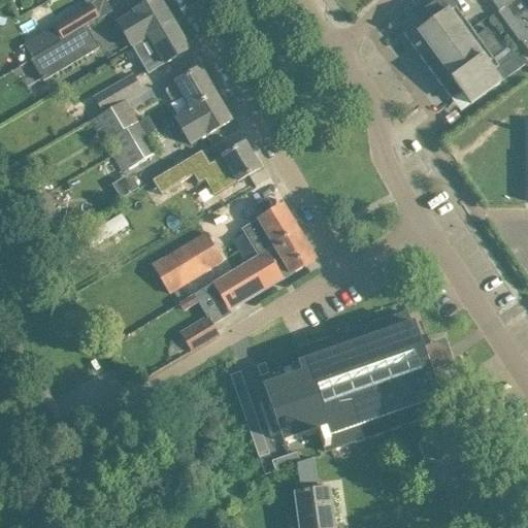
[(134,12),(117,23),(132,48),(173,24),(159,0),(154,0),(134,12)]
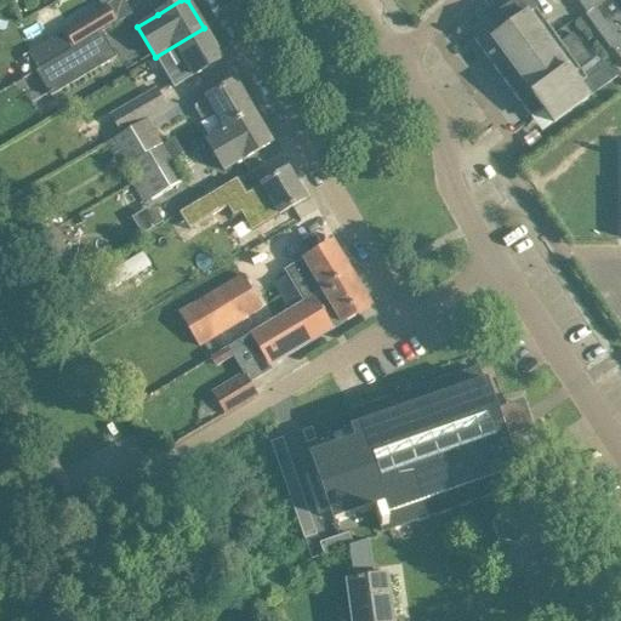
[(573,34),(560,43),(529,0),(518,0),(501,12),(503,16),(497,21),(505,30),(499,35),(491,26),(473,39),(531,119),(543,110),(553,124),(590,98),(579,85),(599,70),(573,34)]
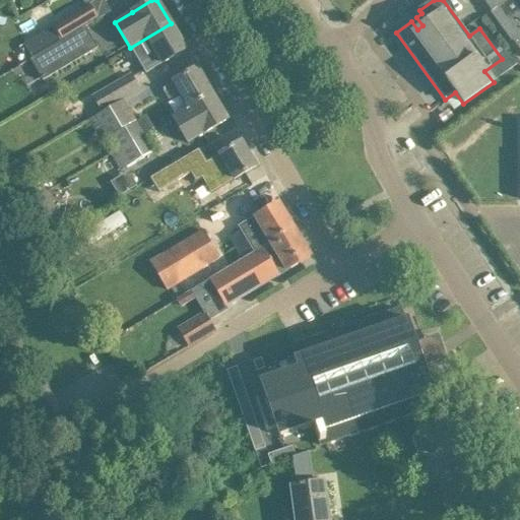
[(508,30),(514,40),(517,37),(497,8),(507,0),(482,0),(506,31),(508,30)]
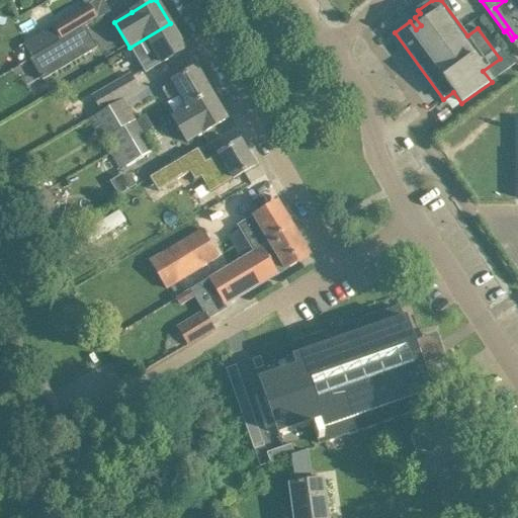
[(517,0),(505,0),(495,8),(515,36),(512,39),(511,40),(517,50),(517,0)]
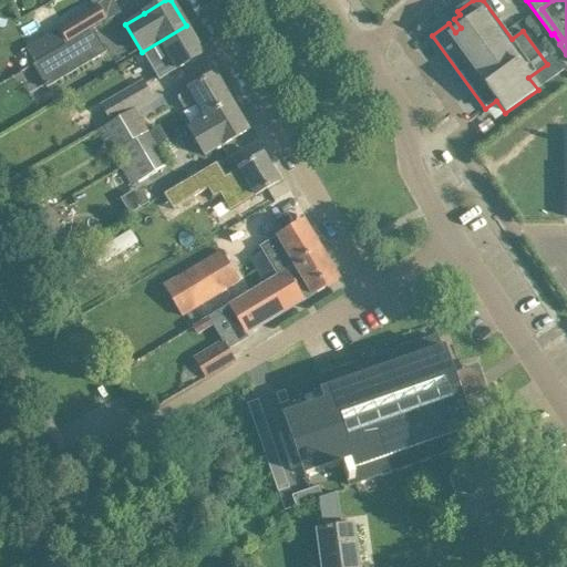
[(94,7),(26,48),(34,63),(66,45),(92,30),(114,17),(105,1),(94,7)]
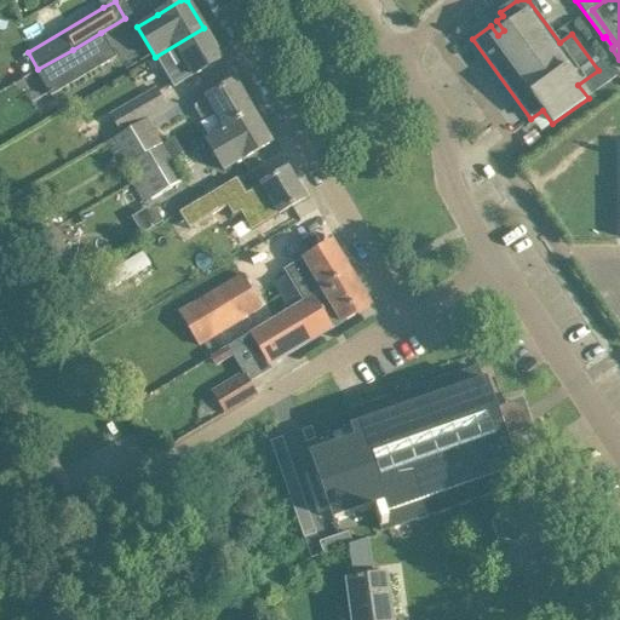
[(204,28),(155,57),(173,87),(222,59),(204,28)]
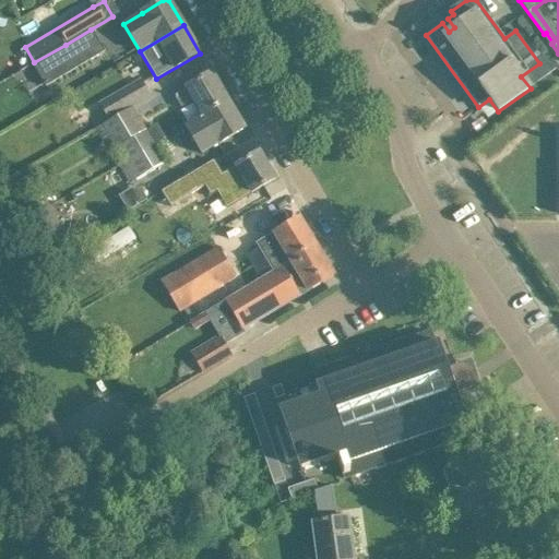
[(33,63),(45,85),(104,51),(91,30),(66,45),(34,62),(33,63)]
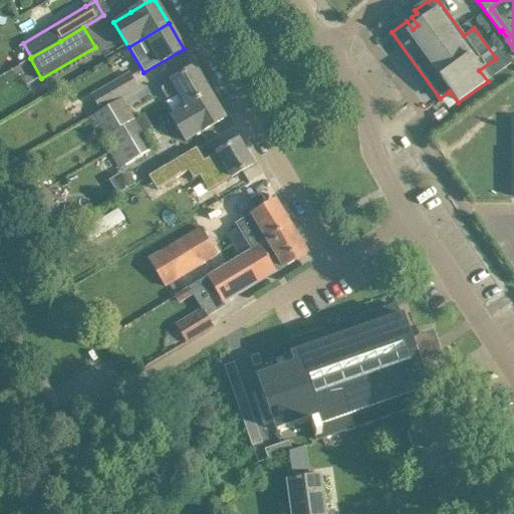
[(178,93),(186,107),(210,92),(195,67),(170,82),(160,89),(166,99),(178,93)]
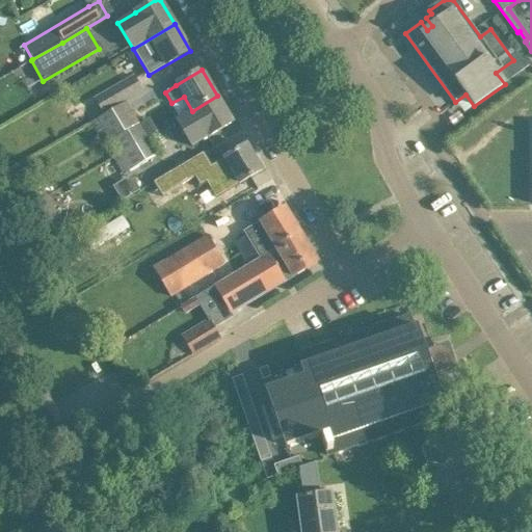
[(134,76),(94,99),(103,113),(142,90),(134,76)]
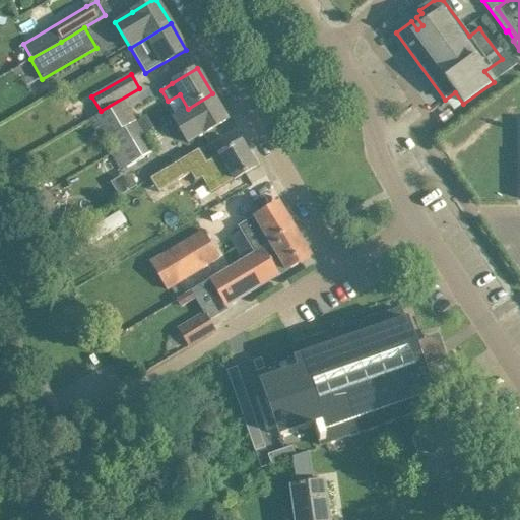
[(228,120),(212,93),(188,109),(173,118),(188,143),(228,120)]
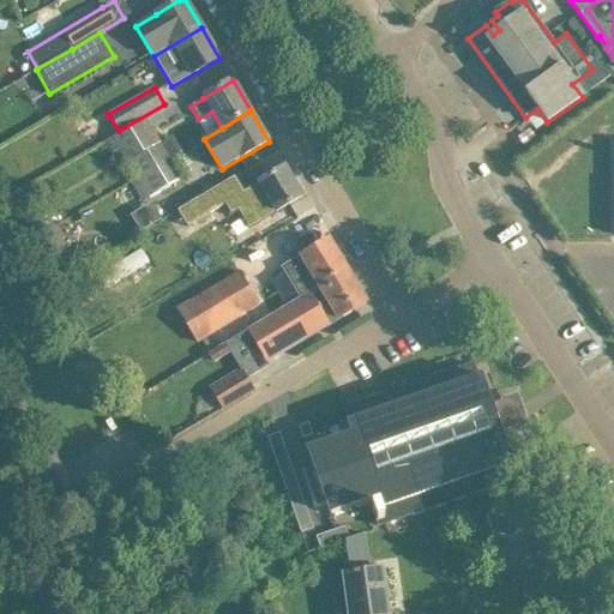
[(130,184),(169,160),(145,119),(107,140),(122,166),(126,163),(136,179),(132,181),(130,182),(130,184)]
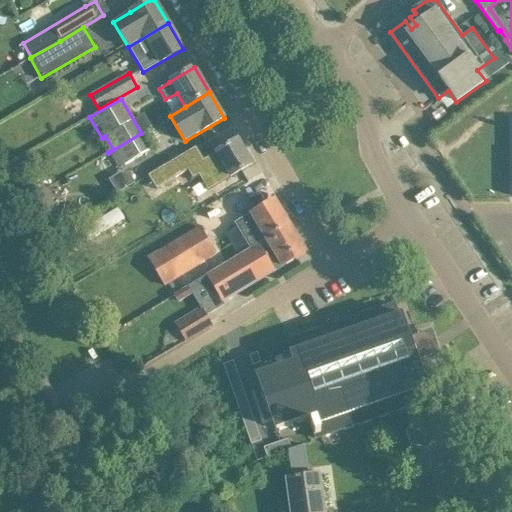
[(108,153),(118,169),(150,150),(141,133),(108,153)]
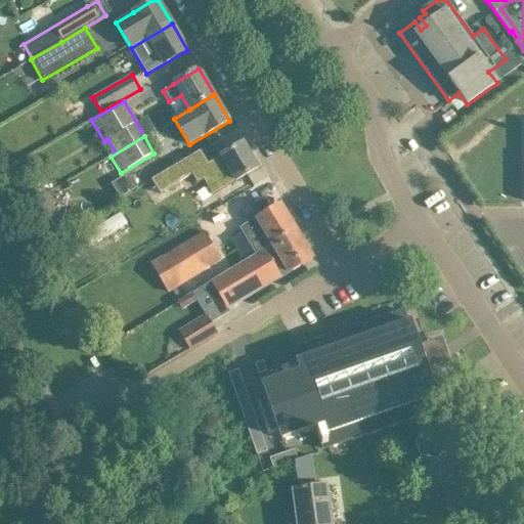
[(201,150),(150,179),(160,193),(192,175),(197,182),(195,183),(195,184),(211,176),(220,190),(232,182),(233,183),(234,183),(233,181),(235,180),(235,181),(258,168),(243,143),(208,164),(209,166),(208,167),(200,153),(202,151),(201,150)]
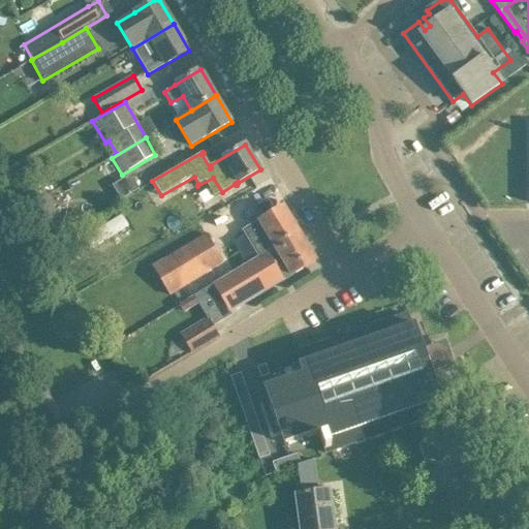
[(124,198),(144,189),(136,173),(117,182),(124,198)]
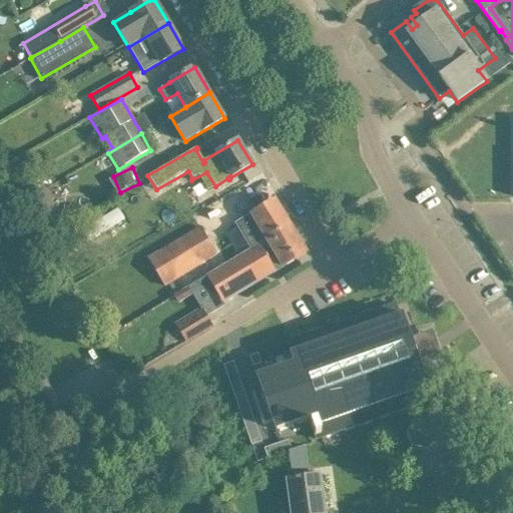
[(257,211),(236,223),(252,249),(266,242),(290,227),(274,200),(257,211)]
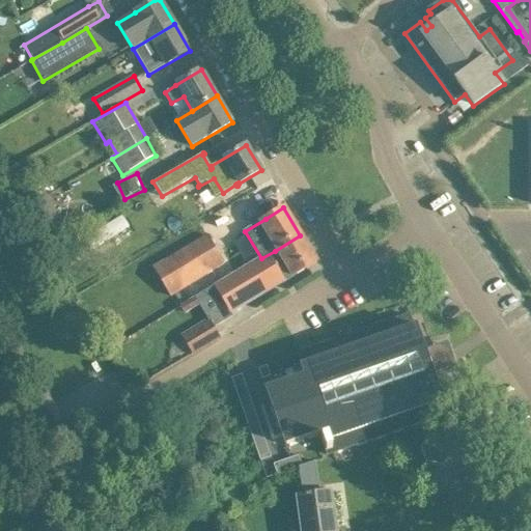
[(214,286),(194,299),(206,318),(208,317),(213,325),(316,262),(300,235),(275,251),(261,258),(260,259),(230,277),(214,286)]
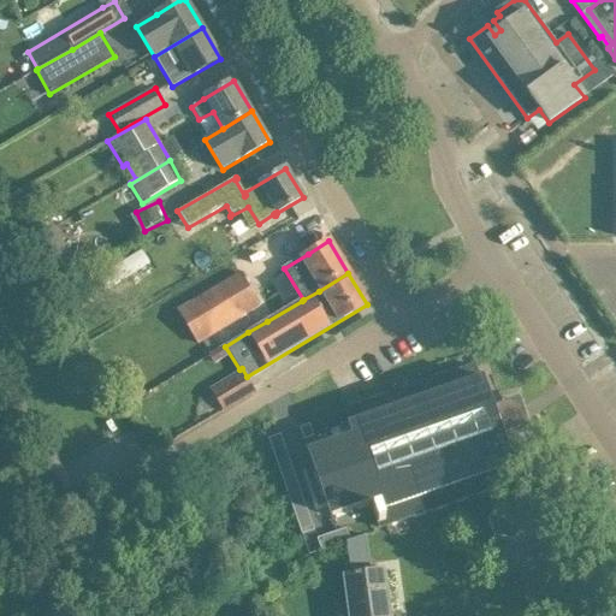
[(240,274),(177,312),(197,344),(259,308),(254,298),(240,274)]
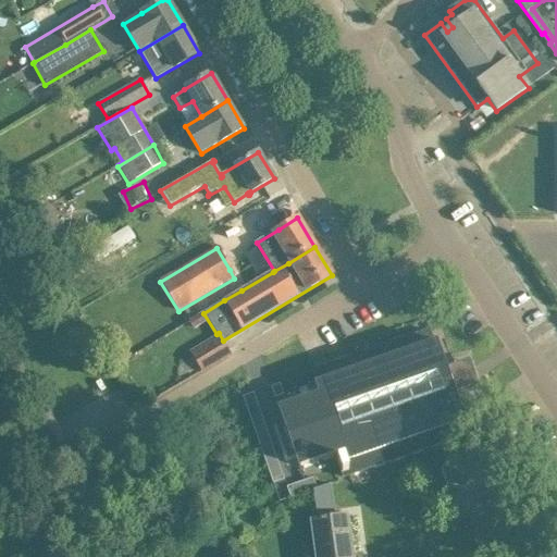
[(319,395),(279,409),(286,430),(299,467),(332,456),(339,479),(442,443),(452,440),(466,434),(461,422),(463,421),(459,408),(459,407),(454,393),(456,393),(448,370),(446,370),(436,343),(434,343),(430,331),(313,372),(318,384),(316,385),(319,395)]
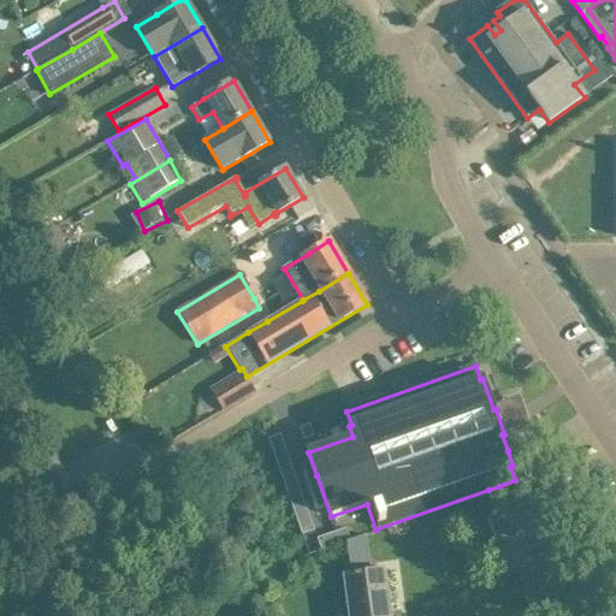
[(255,391),(247,377),(242,368),(240,369),(209,389),(211,391),(223,412),(255,391)]
